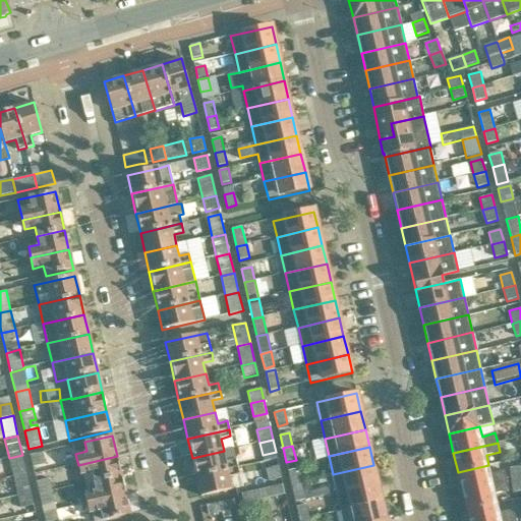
[(238,468),(236,459),(226,461),(224,451),(192,458),(196,478),(238,468)]
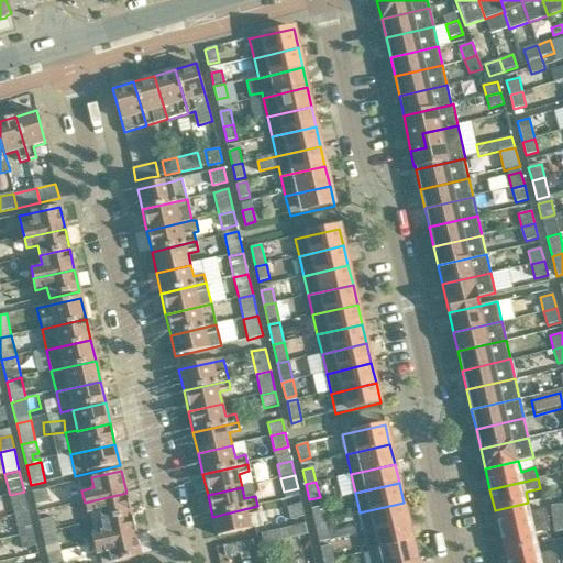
[(50,501),(46,488),(32,492),(35,505),(50,501)]
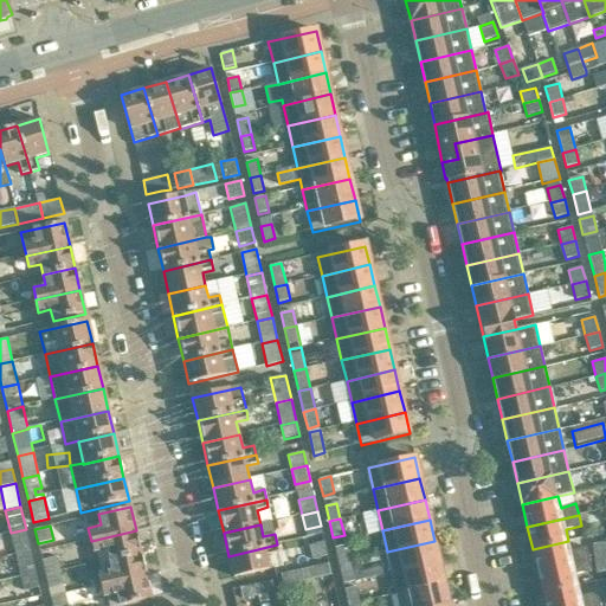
[(31,552),(26,529),(11,533),(15,555),(31,552)]
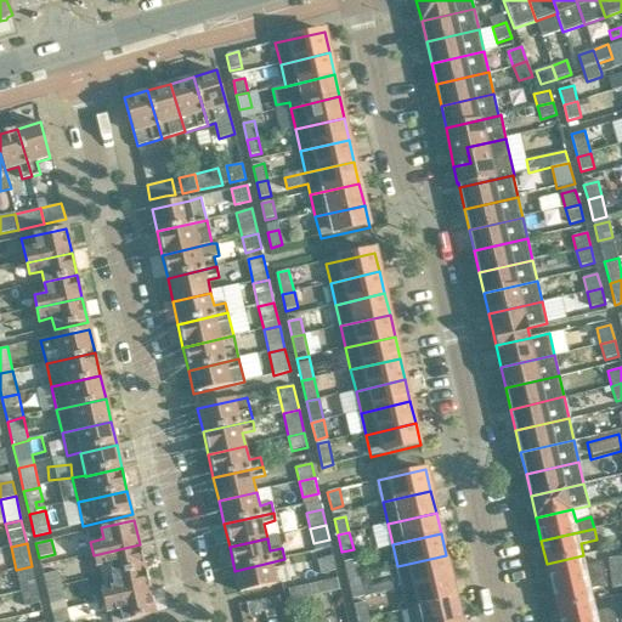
[(145,567),(140,544),(94,555),(96,567),(109,565),(112,575),(145,567)]
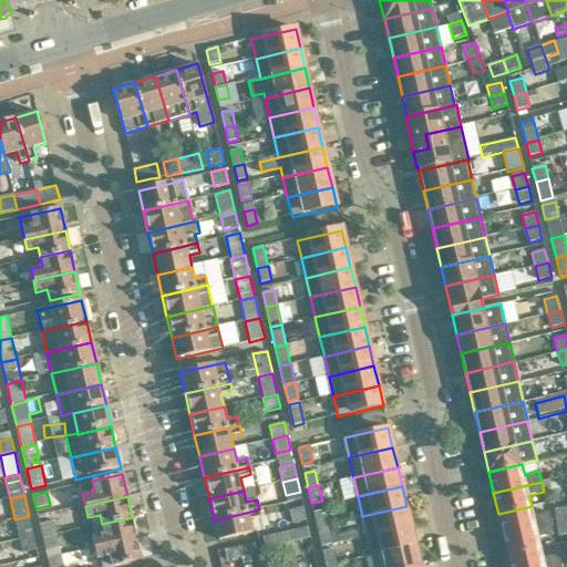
[(307,521),(302,506),(289,509),(292,524),(307,521)]
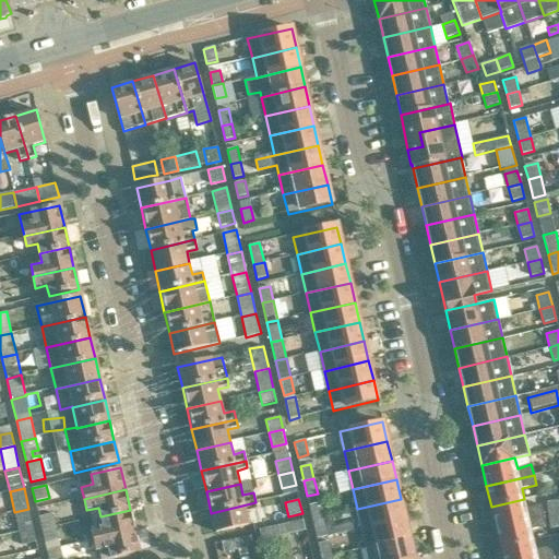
[(405,519),(401,499),(357,509),(363,528),(405,519)]
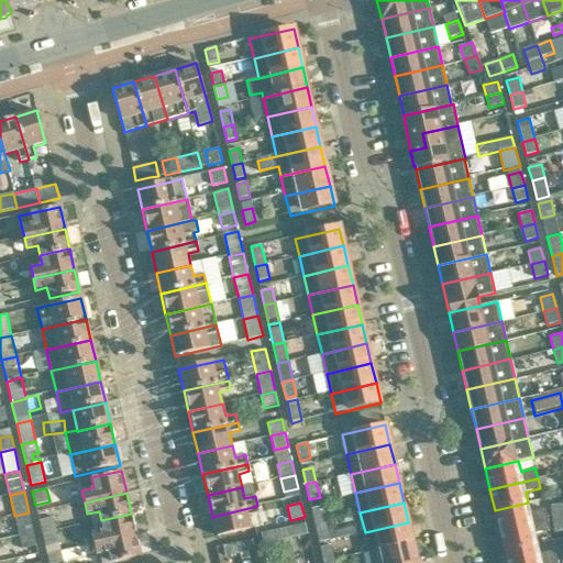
[(547,520),(544,509),(530,512),(528,503),(495,510),(499,531),(547,520)]
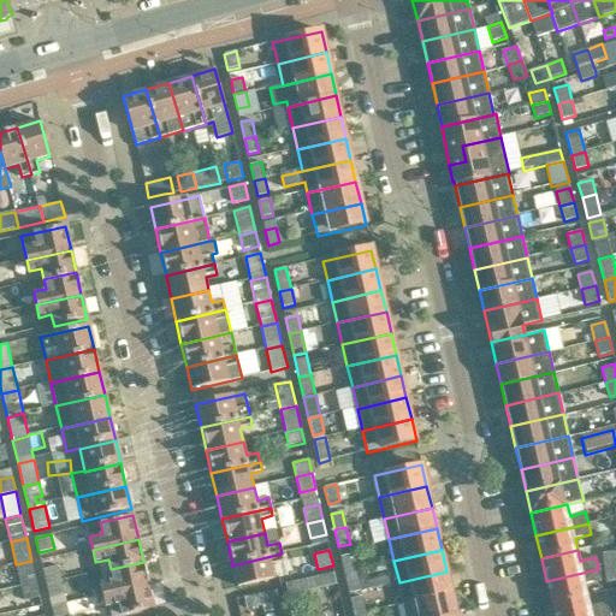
[(615,566),(615,564),(615,551),(603,554),(604,568),(615,566)]
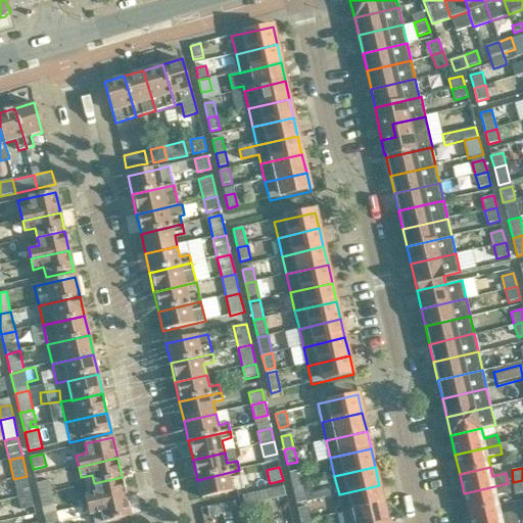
[(233,491),(231,479),(240,476),(239,470),(197,480),(201,500),(233,491)]
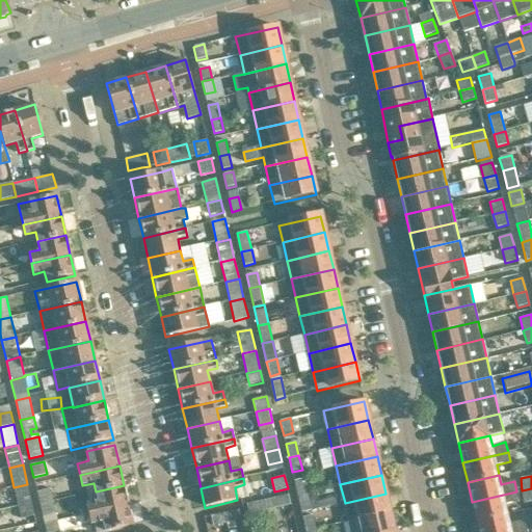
[(308,493),(303,478),(294,480),(297,495),(308,493)]
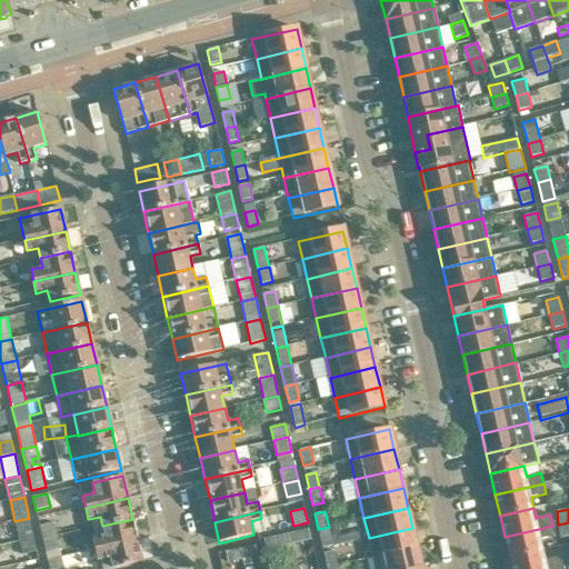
[(35,539),(29,518),(15,521),(19,542),(35,539)]
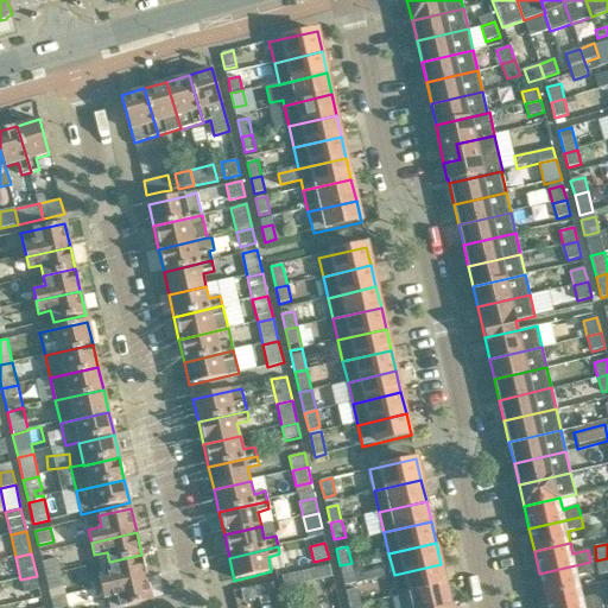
[(146,576),(141,555),(109,562),(112,571),(99,575),(101,587),(146,576)]
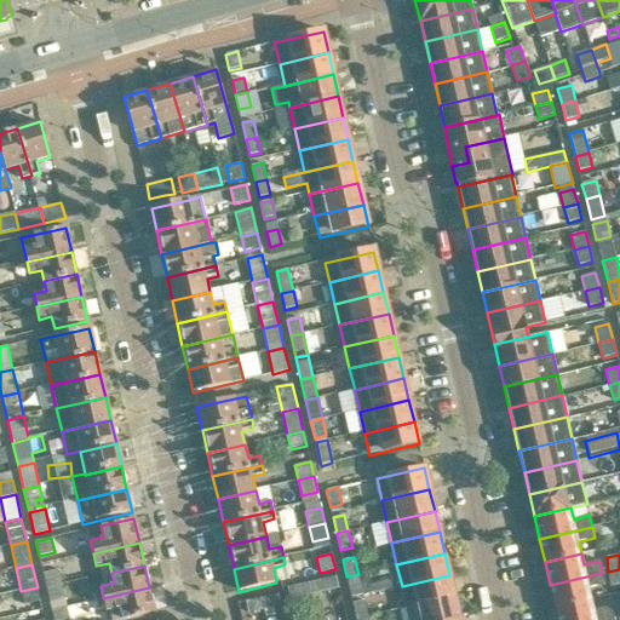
[(62,584),(58,569),(42,573),(46,587),(62,584)]
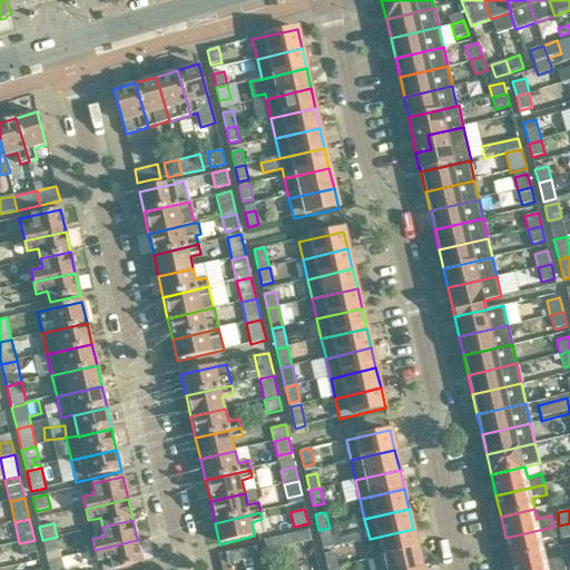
[(569,538),(569,523),(559,526),(561,539),(569,538)]
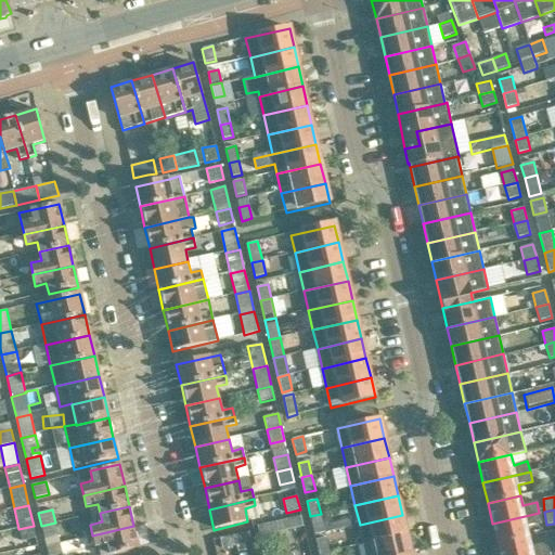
[(530,537),(528,526),(541,523),(539,513),(492,524),(497,544),(530,537)]
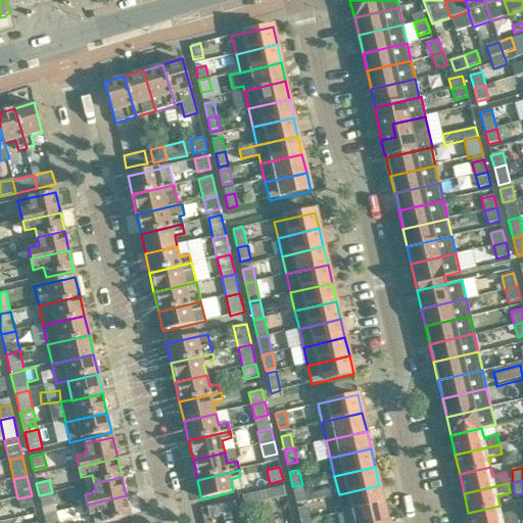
[(306,502),(302,484),(292,486),(296,505),(306,502)]
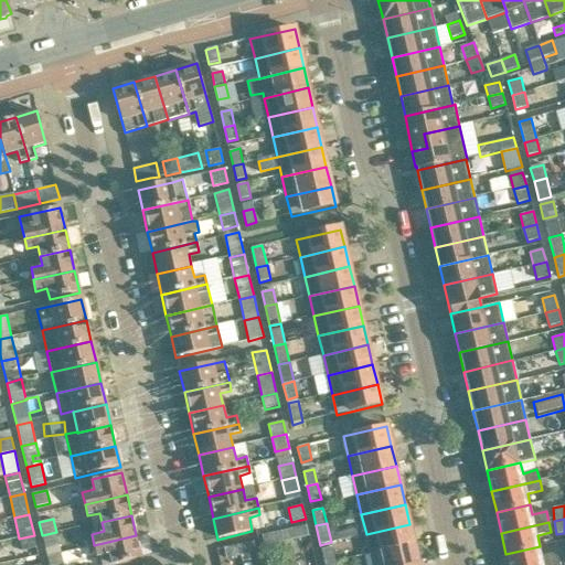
[(414,544),(409,524),(366,534),(371,554),(414,544)]
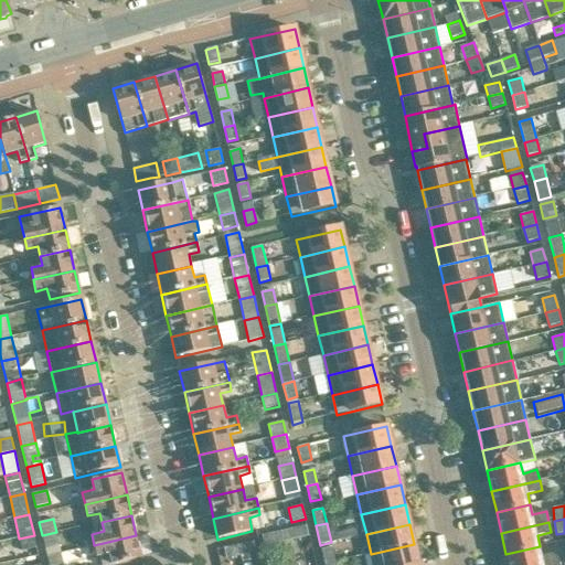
[(309,536),(307,525),(276,532),(278,543),(298,539),(309,536)]
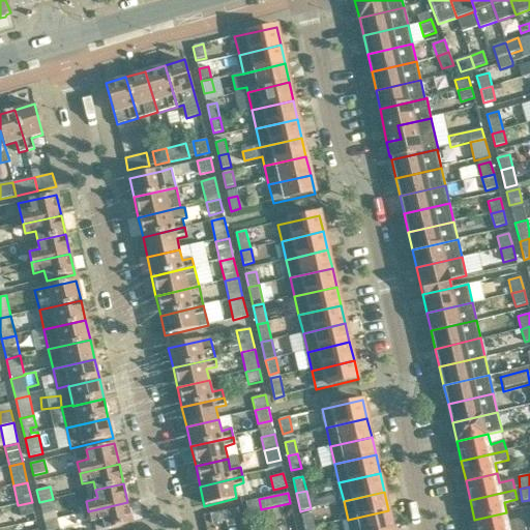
[(56,512),(53,499),(39,502),(42,516),(56,512)]
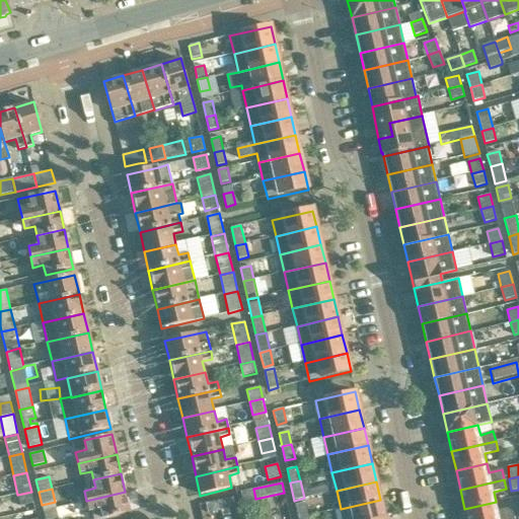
[(255,499),(253,489),(240,492),(242,502),(255,499)]
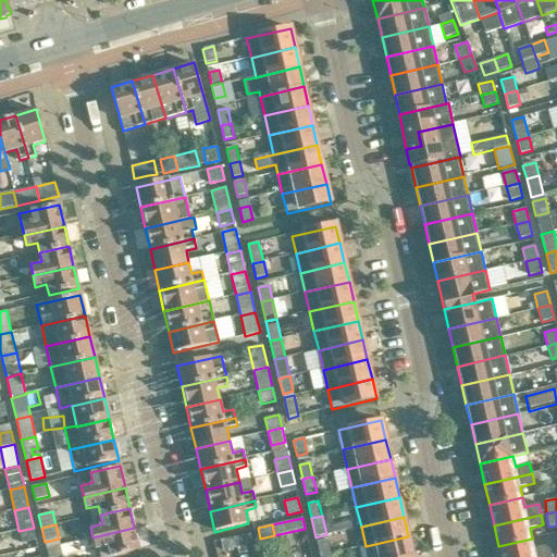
[(36,541),(34,528),(19,531),(22,544),(36,541)]
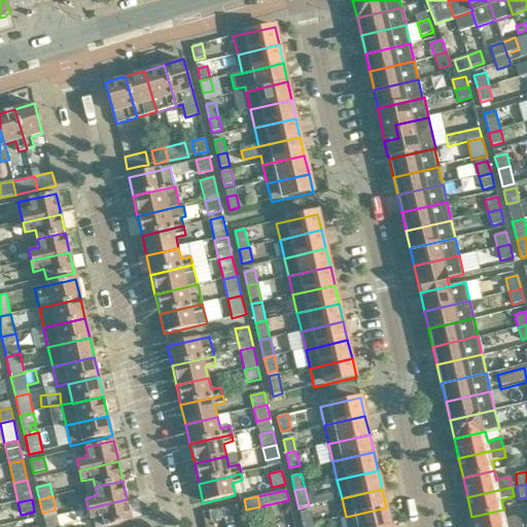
[(103,526),(132,521),(127,499),(88,508),(91,520),(94,519),(95,526),(103,526)]
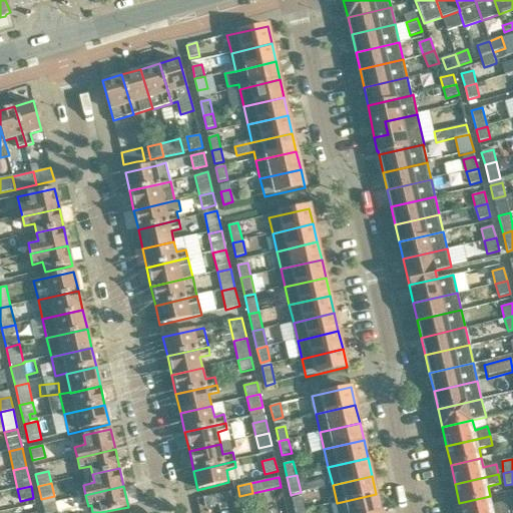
[(232,501),(230,492),(216,495),(218,504),(232,501)]
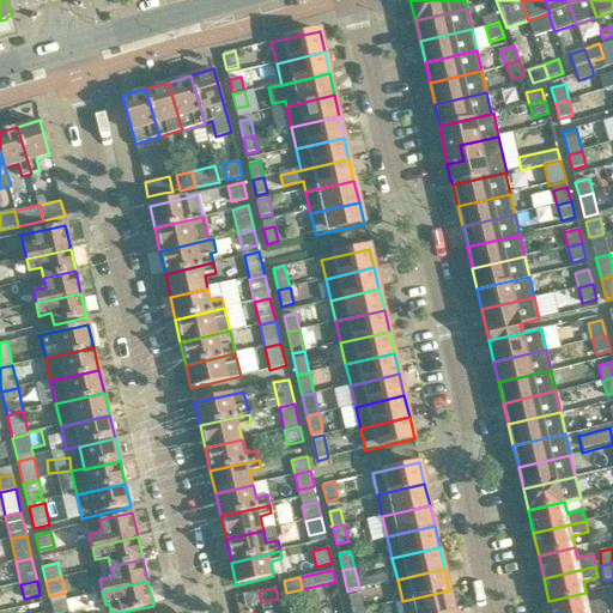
[(445,612),(454,612),(449,590),(402,601),(404,612),(445,612)]
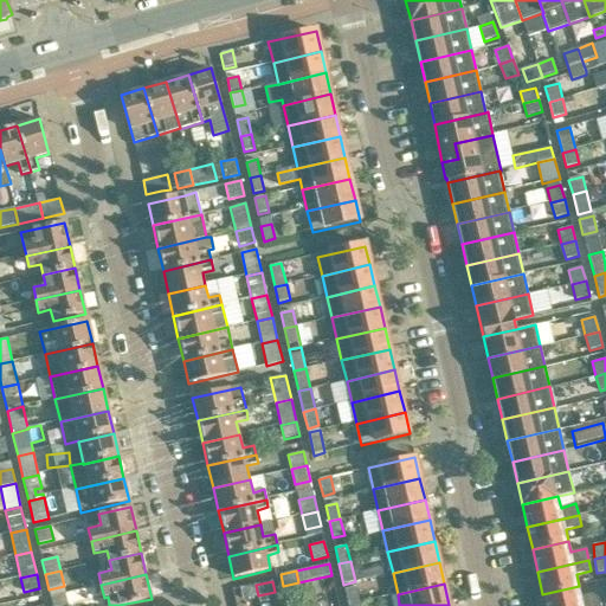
[(258,595),(256,585),(240,587),(243,599),(258,595)]
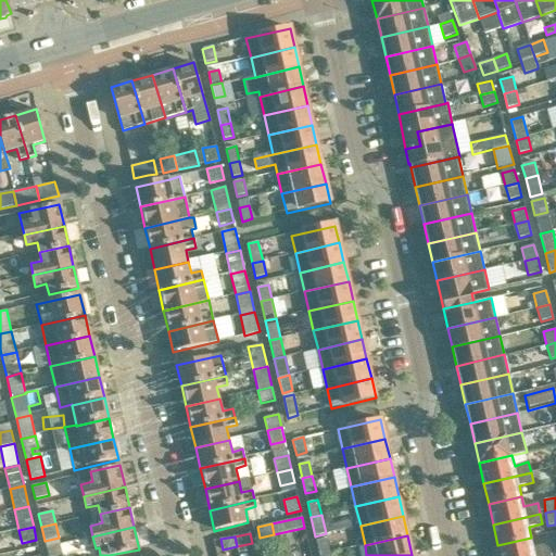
[(542,555),(550,555),(547,544),(533,547),(531,538),(497,545),(500,555),(542,555)]
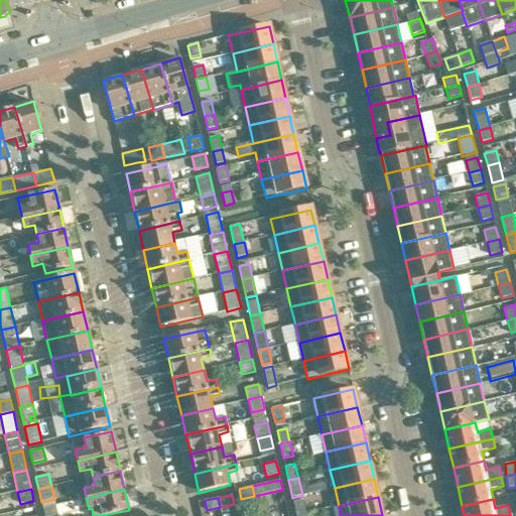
[(306,513),(303,500),(293,502),(296,515),(306,513)]
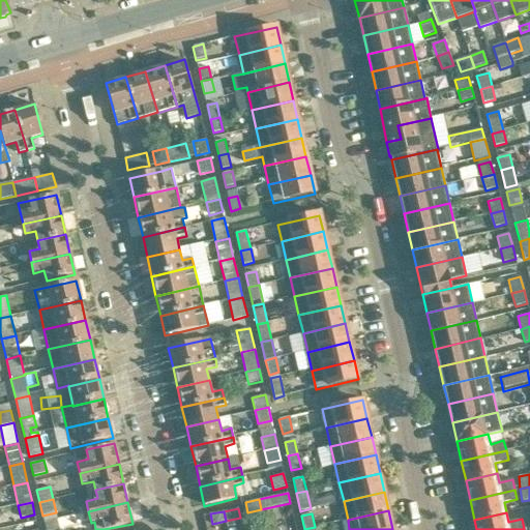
[(59,529),(59,526),(53,527),(52,521),(45,522),(46,529),(59,529)]
